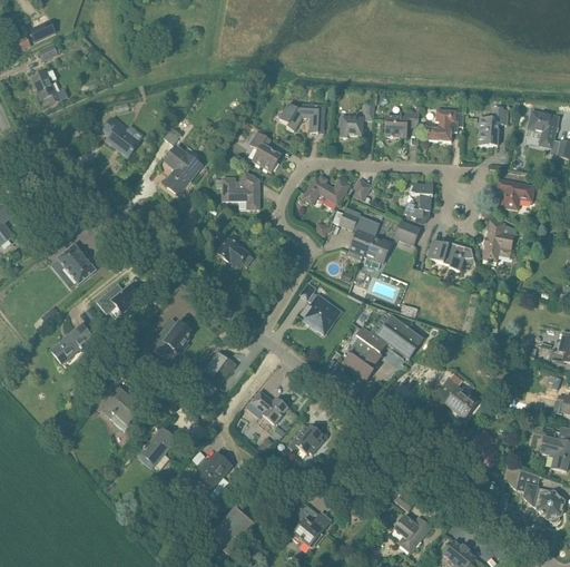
[(48,26),(52,33),(72,22),(67,15),(48,26)]
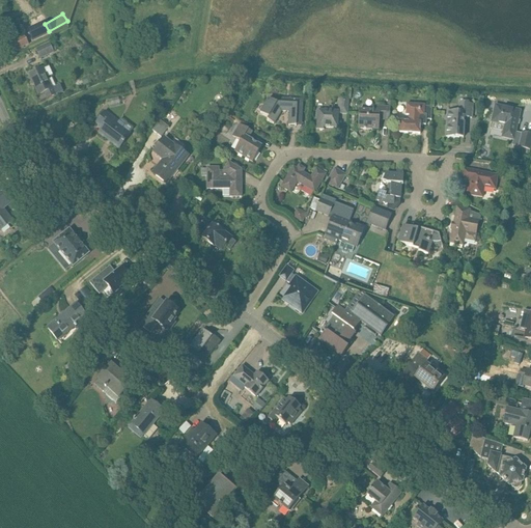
[(54,49),(51,40),(36,47),(40,55),(54,49)]
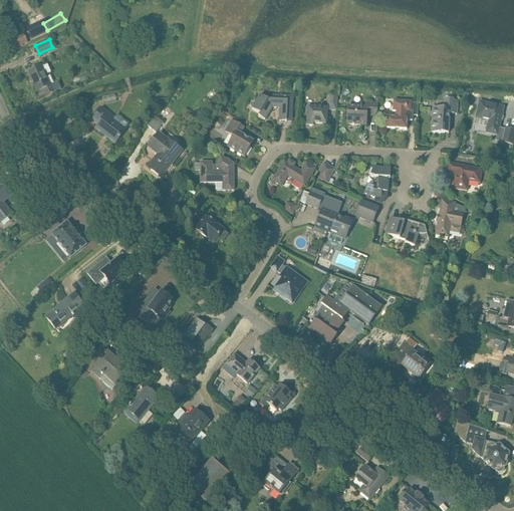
[(53,71),(48,60),(29,69),(38,89),(43,86),(46,93),(62,86),(58,79),(51,83),(50,83),(46,74),(53,71)]
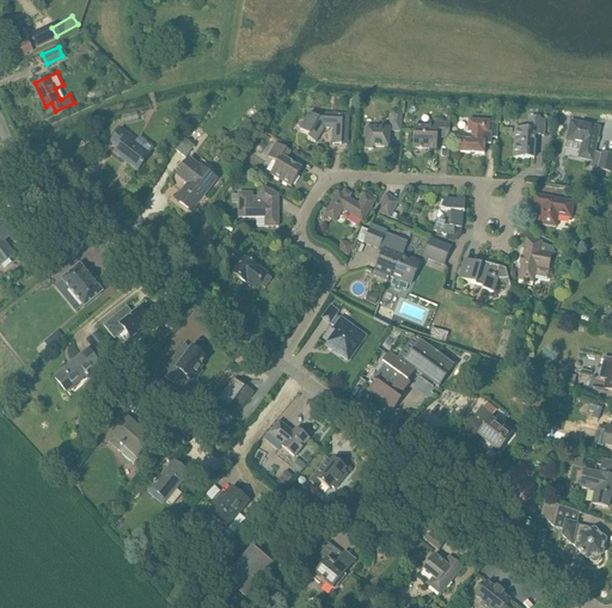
[(105,92),(103,85),(95,88),(97,96),(105,92)]
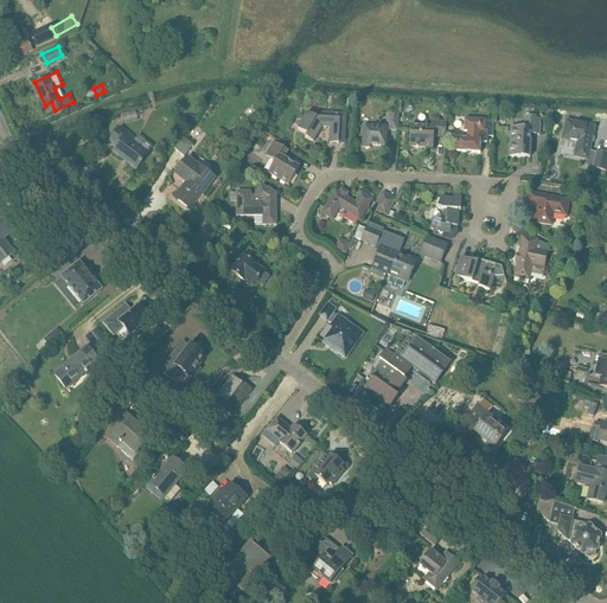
[(307,132),(306,134),(313,139),(321,124),(331,124),(330,141),(339,141),(340,111),(320,110),(317,115),(307,109),(298,126),(307,132)]
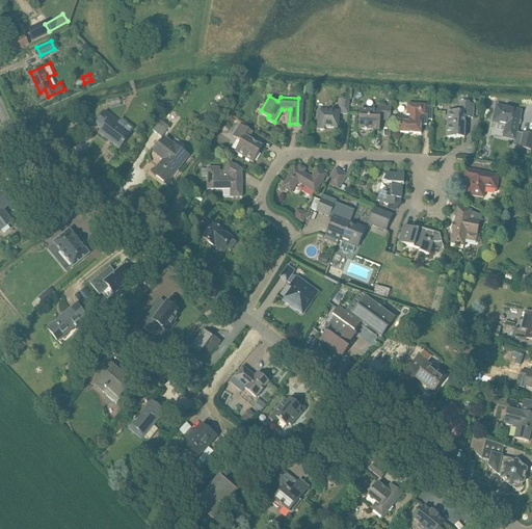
[(448,109),(447,134),(460,135),(460,133),(464,134),(466,115),(473,115),(474,102),(460,101),(460,110),(448,109)]
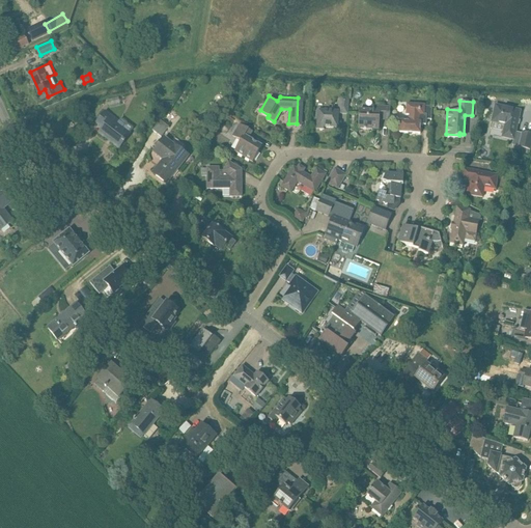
[(400,119),(399,131),(420,132),(421,122),(426,122),(426,117),(431,117),(432,104),(424,104),(424,103),(407,102),(407,112),(410,112),(409,119),(400,119)]
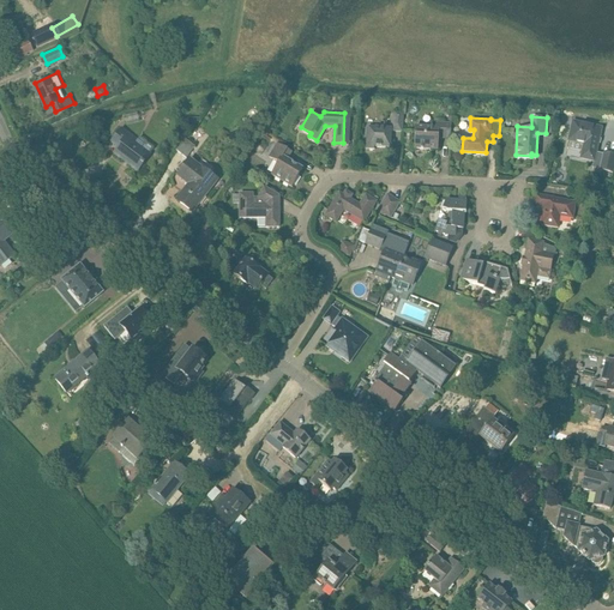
[(582,156),(594,158),(596,150),(601,126),(573,119),(569,138),(584,142),(582,156)]
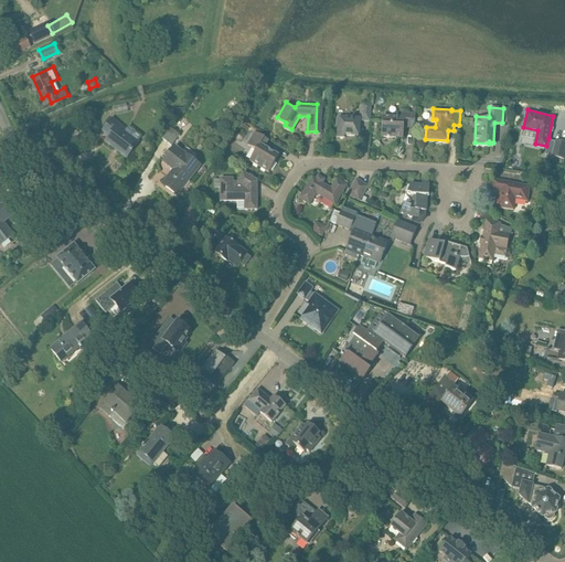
[(382,114),(381,135),(398,136),(400,134),(403,134),(404,125),(415,125),(415,112),(401,110),(401,115),(382,114)]
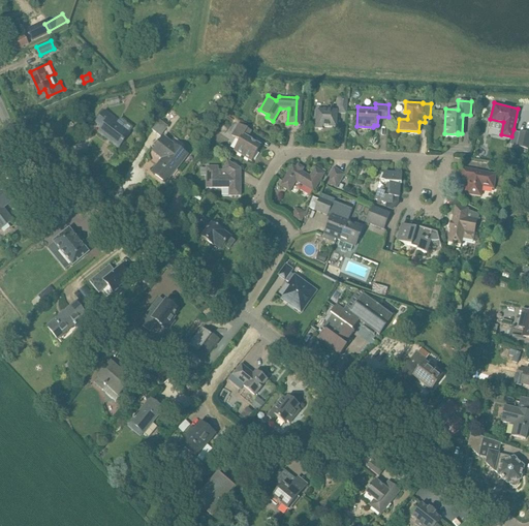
[(337,109),(316,107),(315,126),(322,126),(322,124),(333,125),(333,123),(337,123),(337,109)]
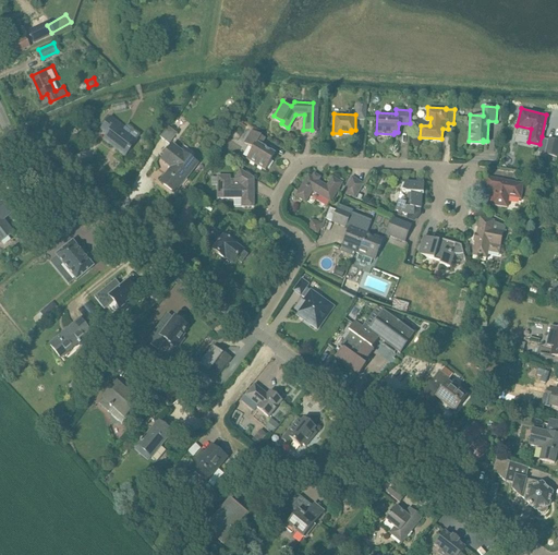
[(124,125),(110,115),(101,127),(108,131),(104,136),(112,144),(113,143),(118,145),(117,147),(125,154),(131,146),(131,145),(140,133),(133,128),(129,133),(122,128),(124,125)]
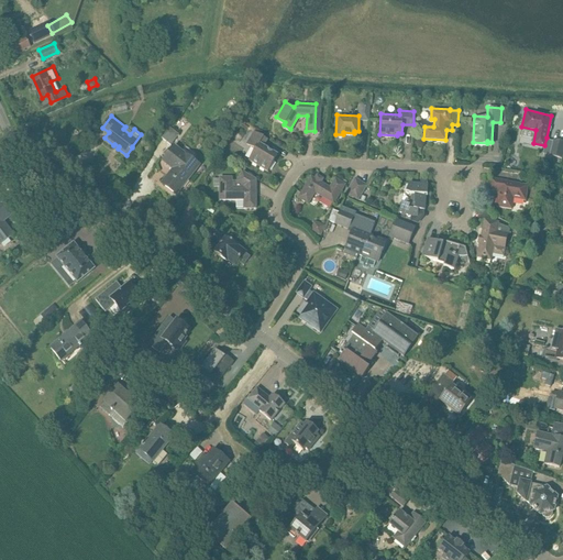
[(162,135),(172,143),(180,132),(170,124),(162,135)]
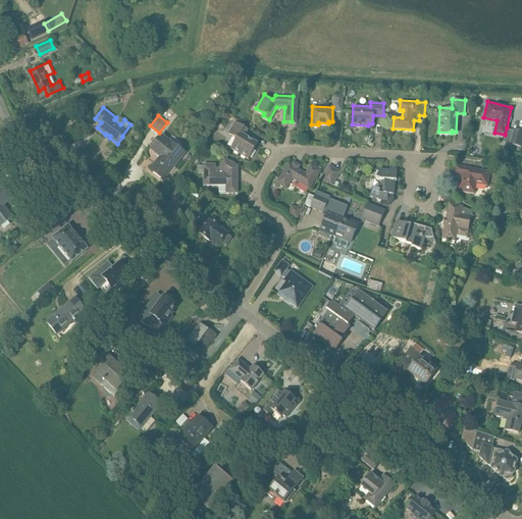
[(248,127),(236,119),(228,131),(238,137),(231,146),(249,157),(257,142),(244,134),(248,127)]
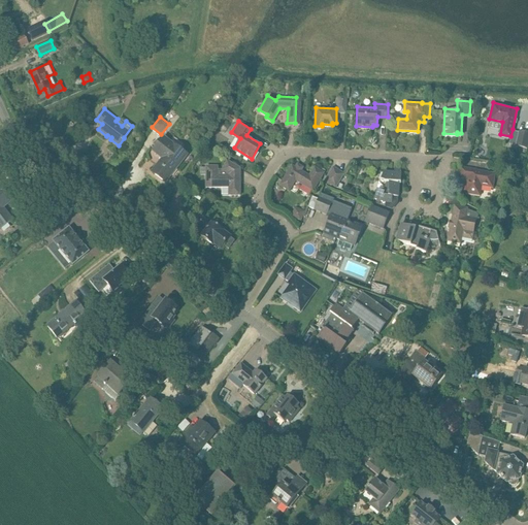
[(527,131),(519,129),(516,144),(527,146),(527,143),(527,131)]
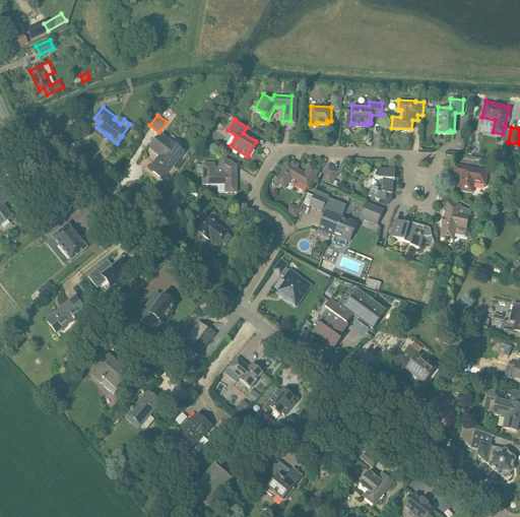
[(160,153),(150,168),(163,177),(184,149),(171,140),(160,133),(150,146),(160,153)]
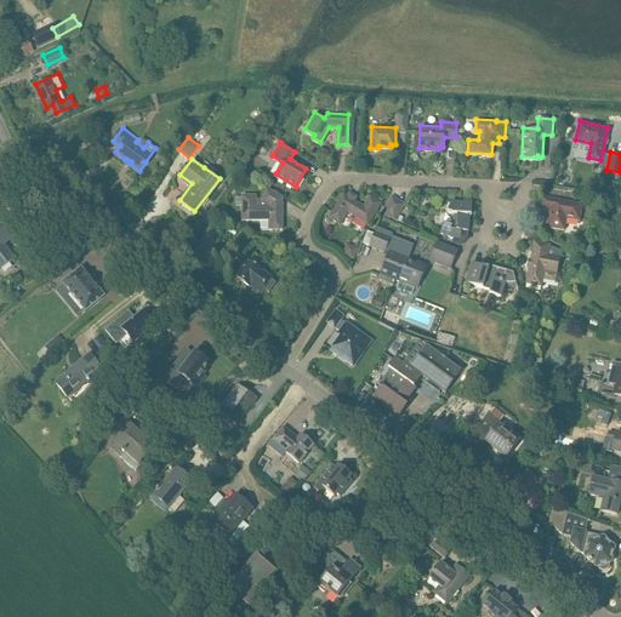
[(243,193),(243,217),(269,218),(269,227),(283,227),(283,211),(275,211),(275,206),(283,195),(268,187),(261,198),(256,198),(256,193),(243,193)]
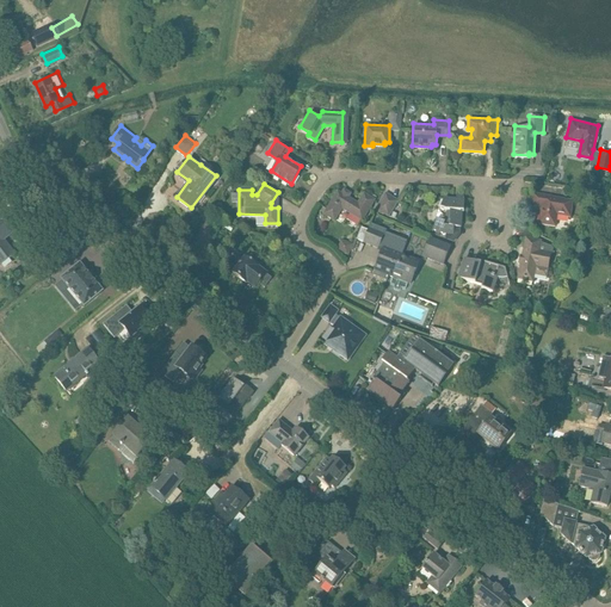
[(338,190),(325,211),(334,218),(341,205),(362,218),(375,198),(364,192),(358,202),(349,196),(350,192),(344,189),(341,192),(338,190)]
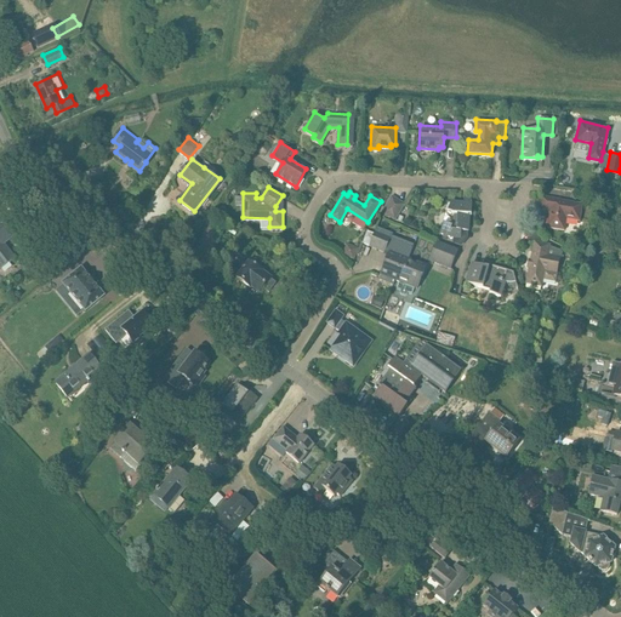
[(598,200),(611,204),(614,194),(600,192),(598,200)]
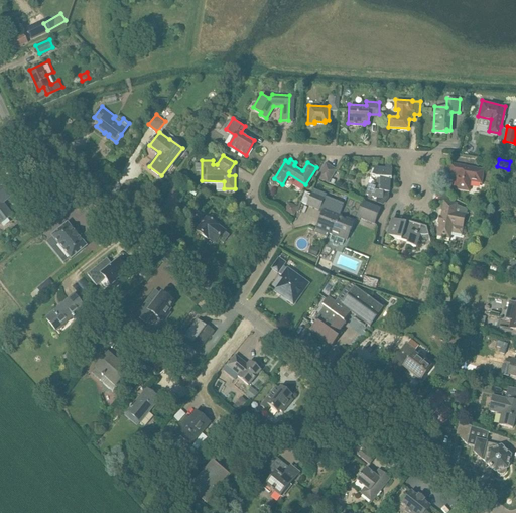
[(461,163),(450,161),(448,171),(458,173),(455,187),(469,189),(471,179),(482,181),(484,167),(461,163)]
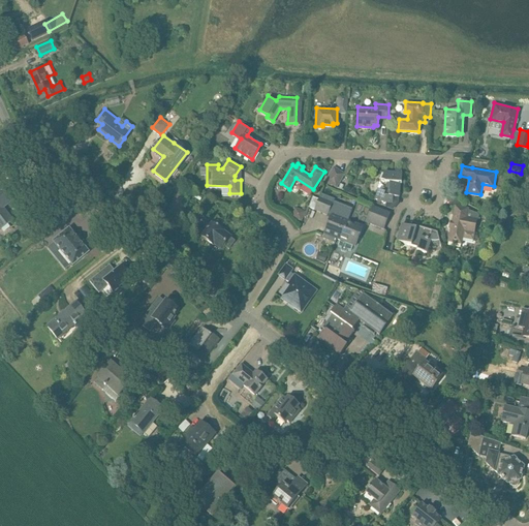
[(336,186),(339,181),(344,172),(334,166),(325,180),(336,186)]
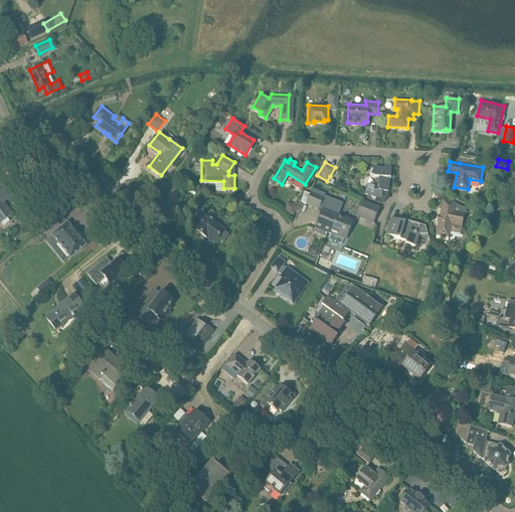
[(378,166),(374,165),(371,174),(376,176),(379,176),(379,186),(376,186),(368,183),(365,191),(375,195),(382,196),(383,189),(388,190),(389,177),(391,177),(391,167),(391,163),(385,163),(384,166),(378,166)]
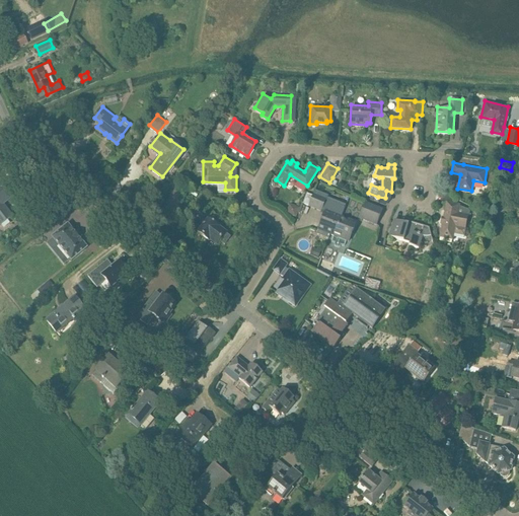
[(11,196),(0,181),(0,180),(0,222),(1,223),(12,214),(6,206),(4,207),(2,204),(11,196)]
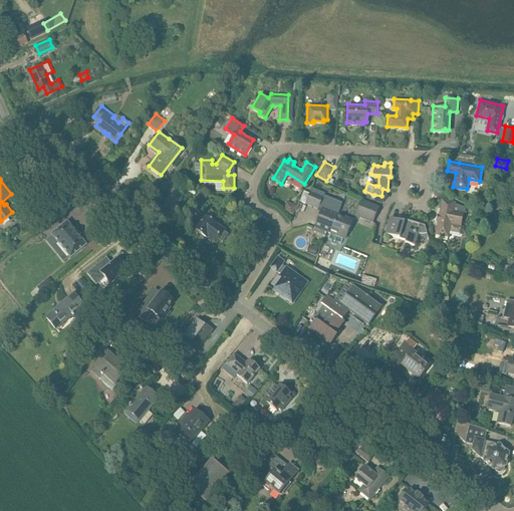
[(185,191),(174,185),(165,200),(175,206),(185,191)]
